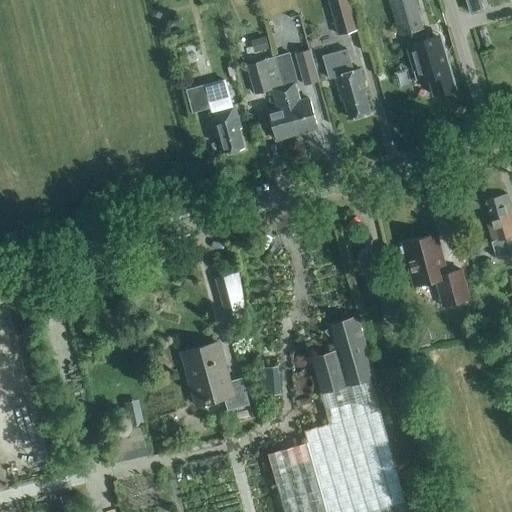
[(327,0),(338,36),(358,31),(349,0),(327,0)]
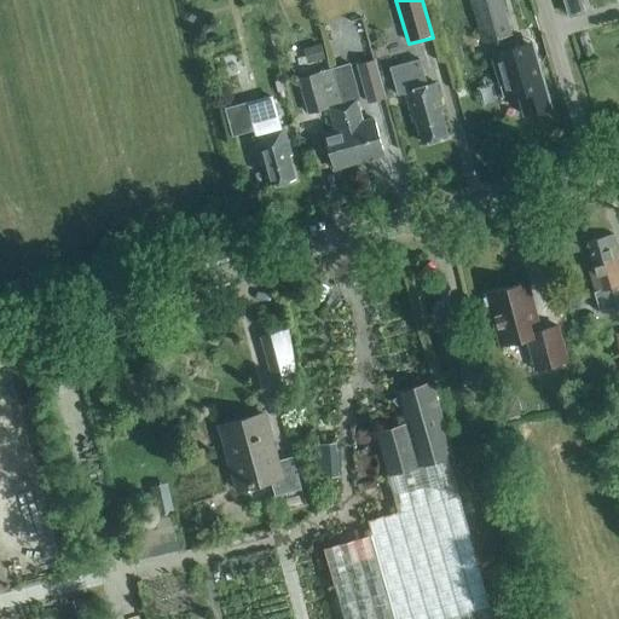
[(481,45),(513,35),(502,0),(469,0),(474,19),(466,22),(473,46),(481,42),(481,45)]
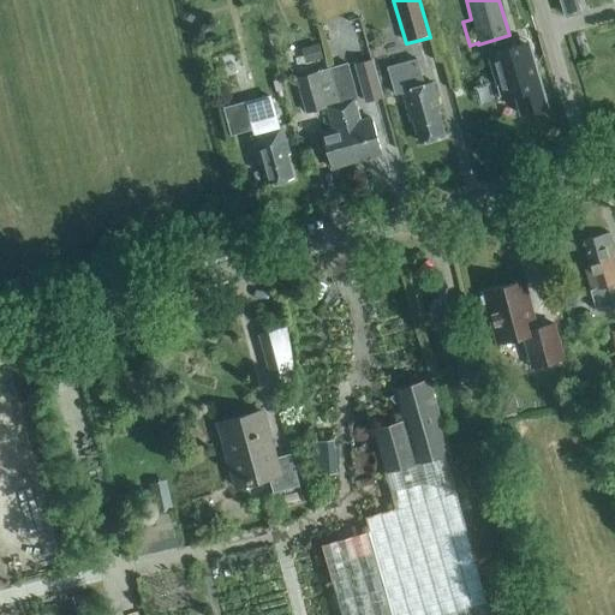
[(614,0),(597,0),(602,16),(614,11),(614,0)]
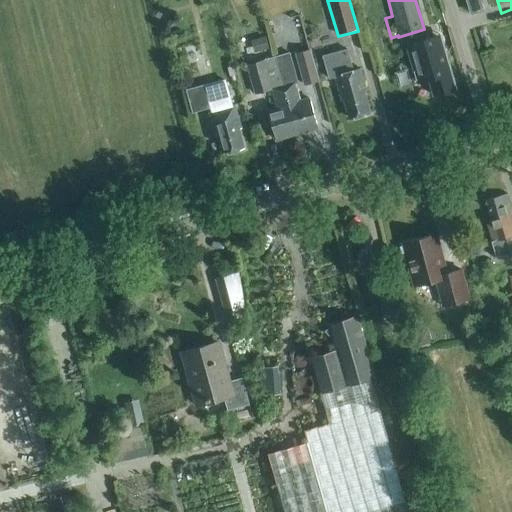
[(269,49),(265,37),(250,41),(254,54),(269,49)]
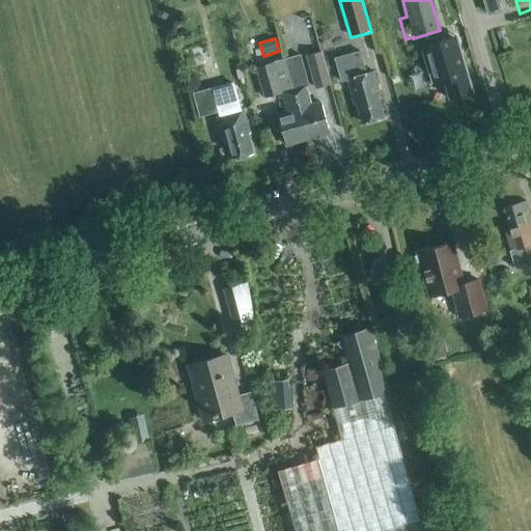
[(452,38),(420,48),(431,86),(444,83),(449,100),(473,92),(462,53),(457,54),(452,38)]
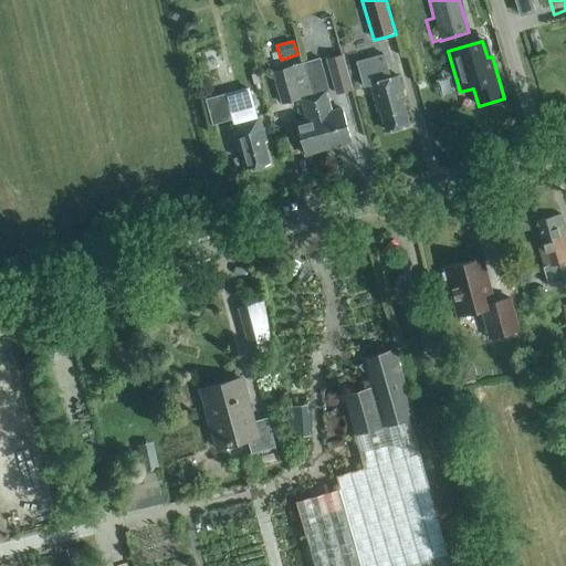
[(336,95),(353,91),(343,54),(326,60),(336,95)]
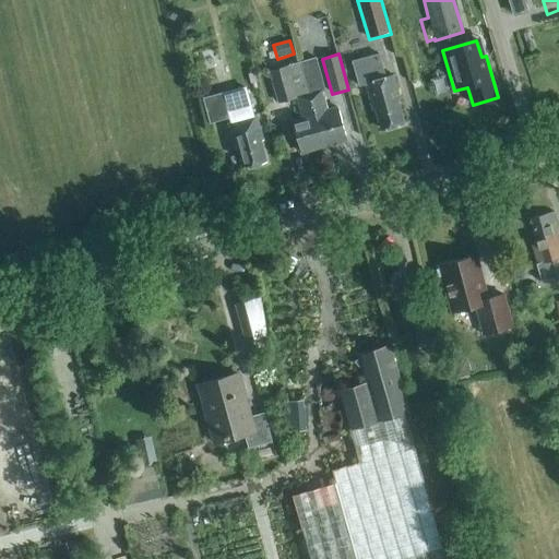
[(385,78),(379,55),(353,61),(359,86),(366,85),(372,110),(376,109),(382,130),(403,125),(396,103),(401,102),(393,75),(385,78)]
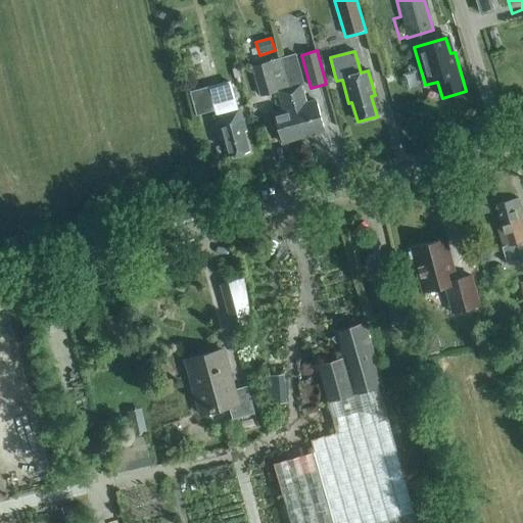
[(280,58),(302,137),(324,131),(316,101),(306,104),(301,86),(303,85),(295,54),(280,58)]
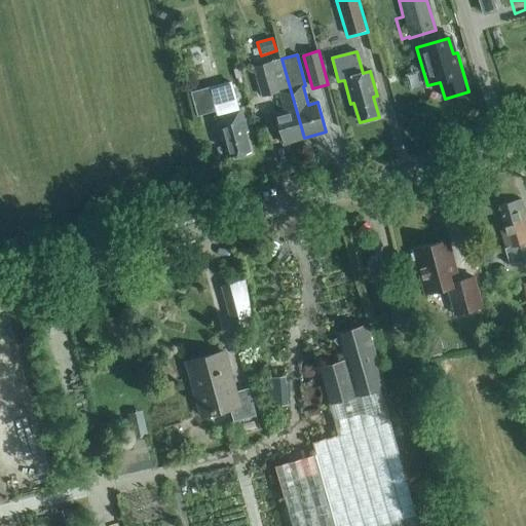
[(283,144),(304,138),(282,59),(254,67),(261,97),(278,91),(284,111),(274,114),(283,144)]
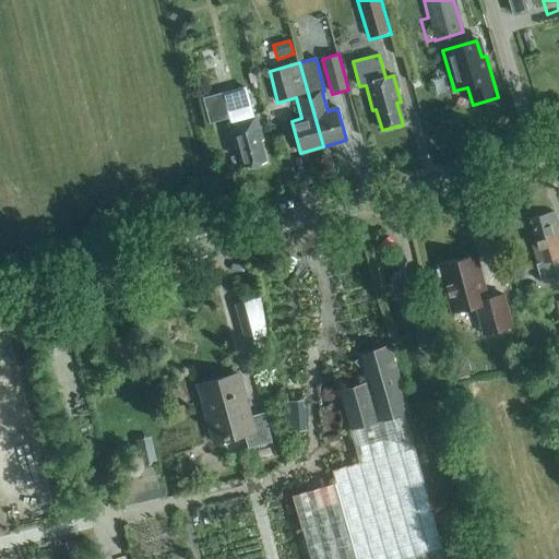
[(252,116),(247,96),(245,88),(222,94),(229,122),(228,123),(235,149),(238,147),(245,168),(265,163),(259,142),(262,141),(256,116),(252,116)]
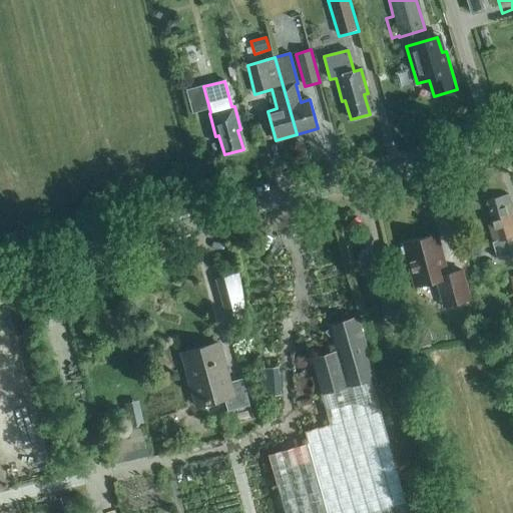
[(512,259),(512,216),(507,195),(487,201),(492,221),(487,223),(497,259),(511,254),(512,259)]
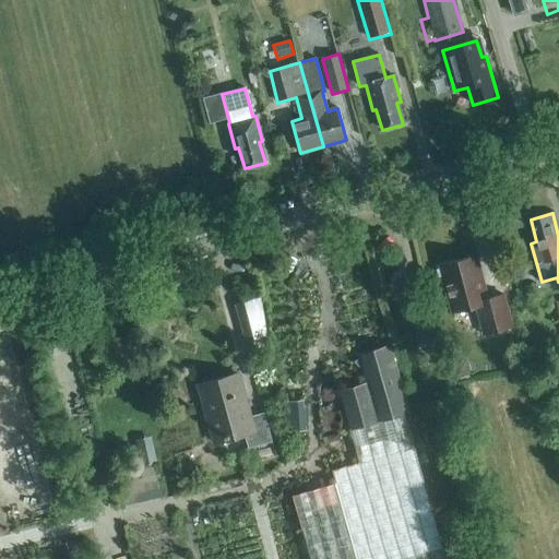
[(444,285),(452,312),(476,306),(484,334),(511,326),(503,295),(487,299),(475,257),(440,266),(440,270),(437,271),(441,286),(444,285)]
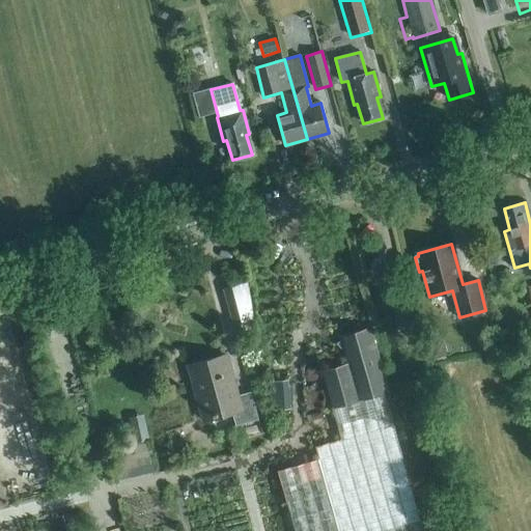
[(294,530),(422,530),(385,393),(390,392),(370,329),(339,338),(339,341),(337,344),(345,354),(348,364),(323,371),(342,441),(316,448),(319,459),(277,471),(294,530)]
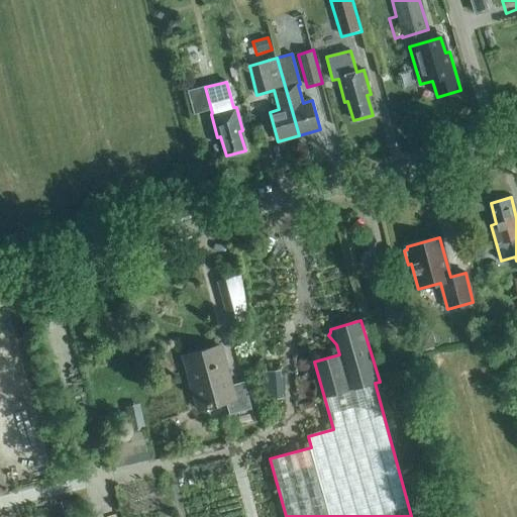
[(434,347),(431,332),(417,335),(420,350),(434,347)]
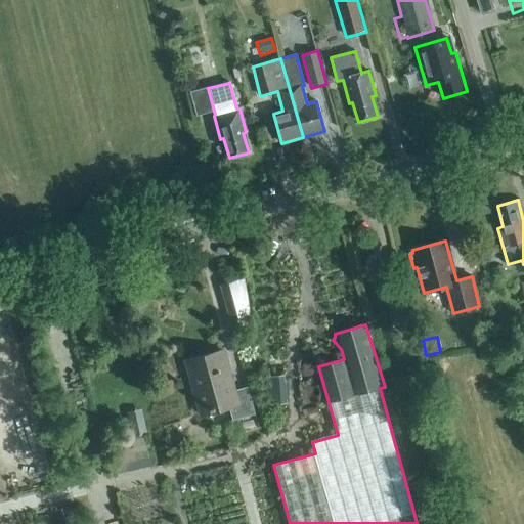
[(233,391),(222,351),(186,361),(202,417),(228,408),(232,421),(255,415),(247,387),(233,391)]
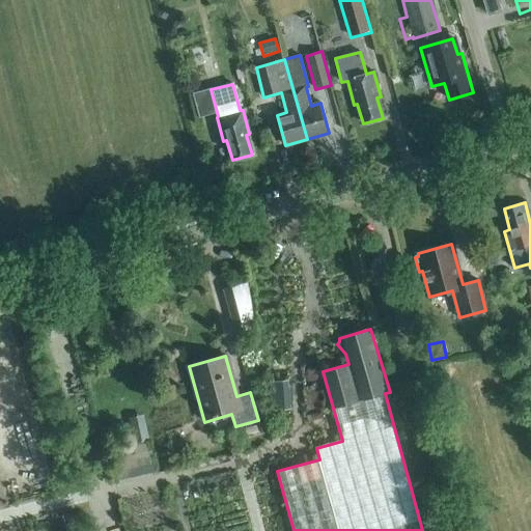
[(291,379),(274,379),(275,408),(292,407),(291,379)]
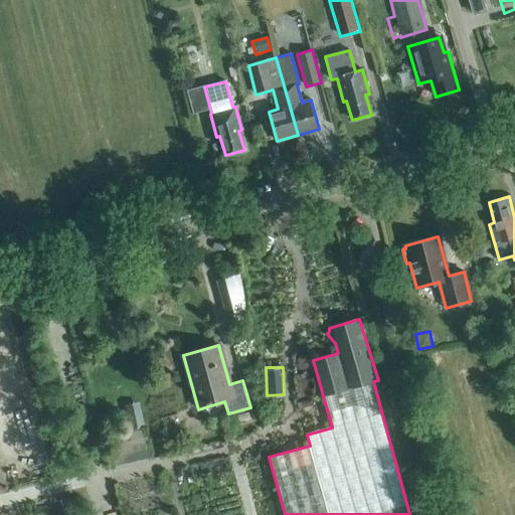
[(137,425),(148,424),(146,400),(134,401),(137,425)]
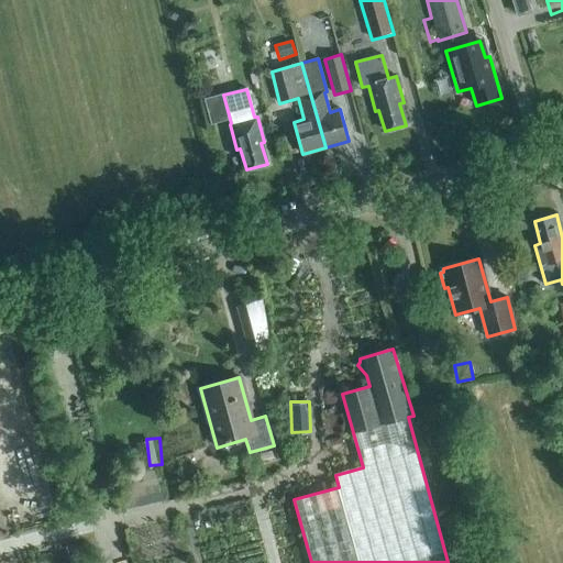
[(166,500),(158,468),(118,477),(125,510),(166,500)]
